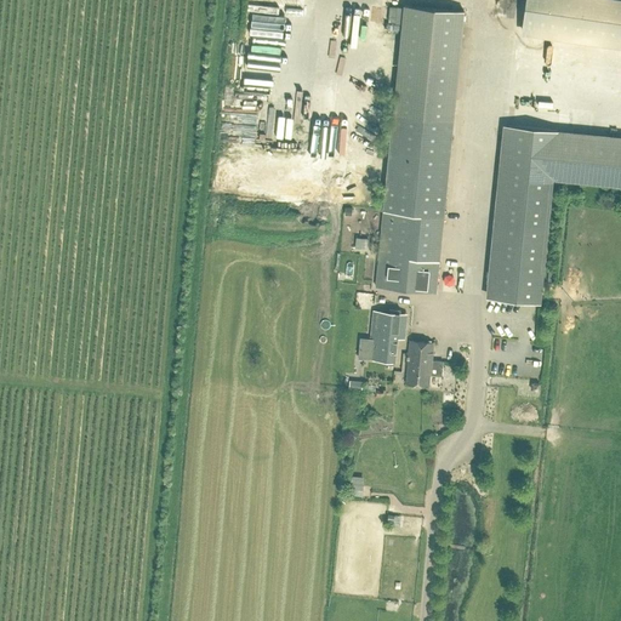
[(525,0),(522,28),(570,35),(574,0),(525,0)]
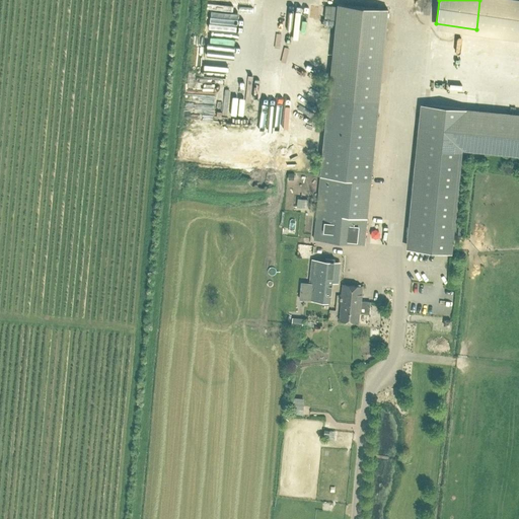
[(518,0),(479,0),(476,29),(518,35),(518,0)]
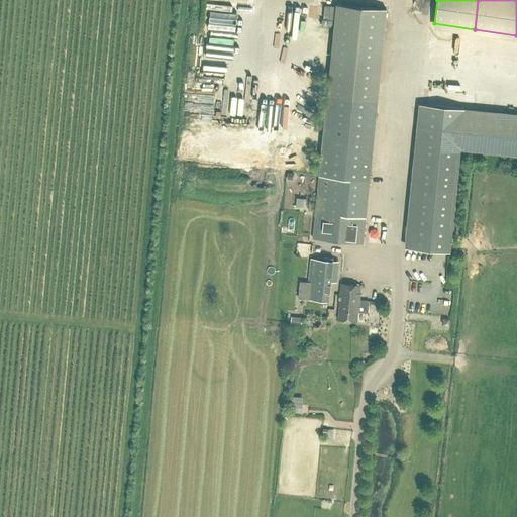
[(363,243),(378,99),(386,8),(336,4),(313,238),(363,243)]
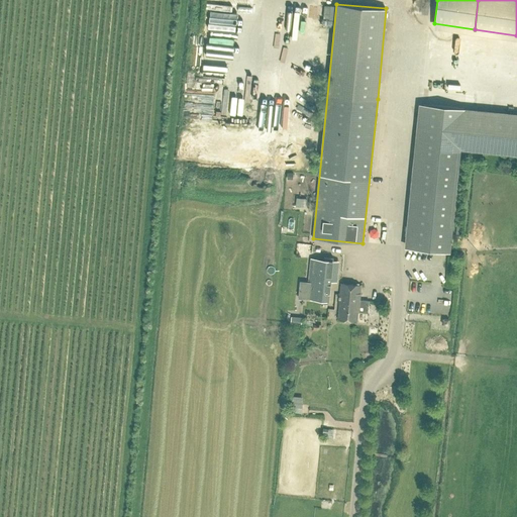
[(459,150),(463,108),(423,104),(409,247),(449,251),(459,150)]
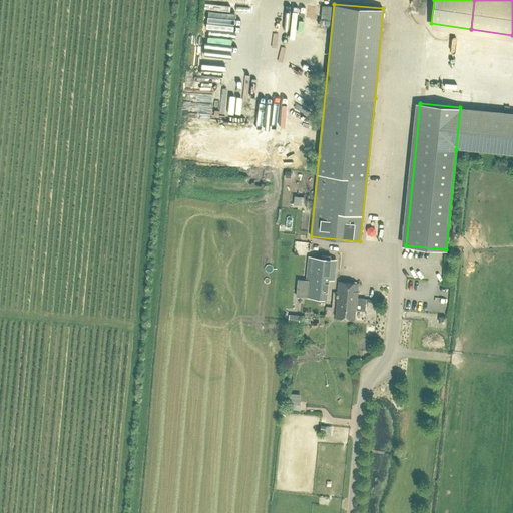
[(512,114),(460,107),(456,149),(512,155),(512,114)]
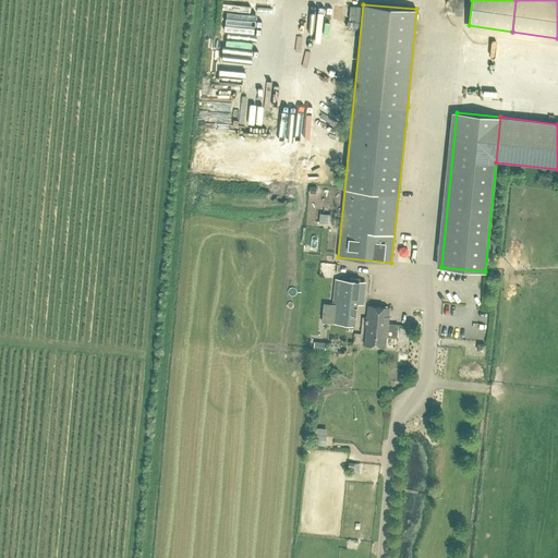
[(335,279),(330,323),(355,325),(359,291),(358,290),(359,281),(335,279)]
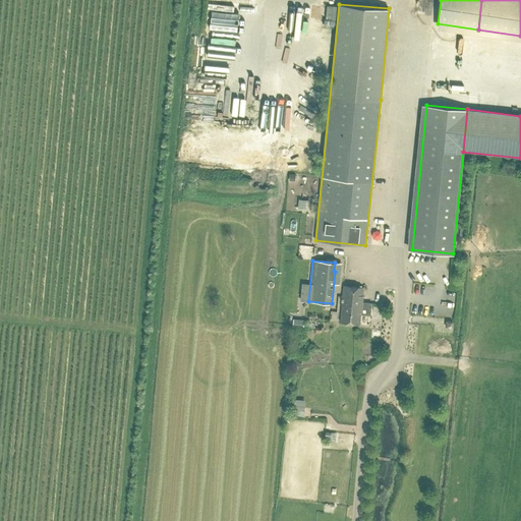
[(358,324),(359,324),(360,313),(363,286),(362,286),(362,287),(343,285),(341,305),(342,305),(340,321),(358,323),(358,324)]
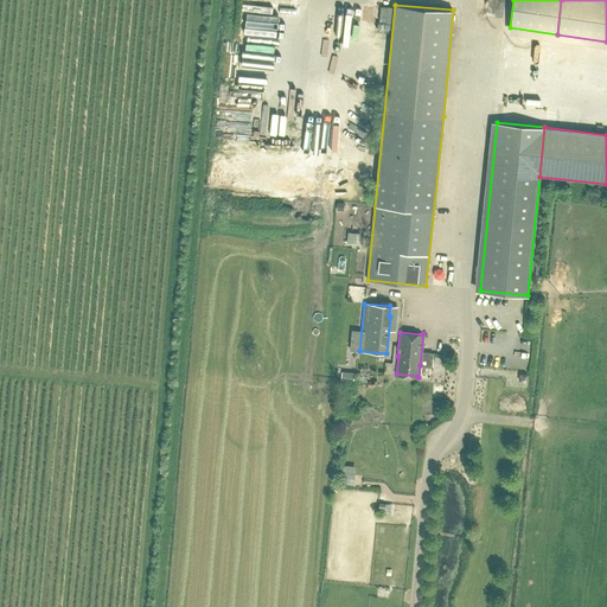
[(363,415),(374,426),(382,419),(371,408),(363,415)]
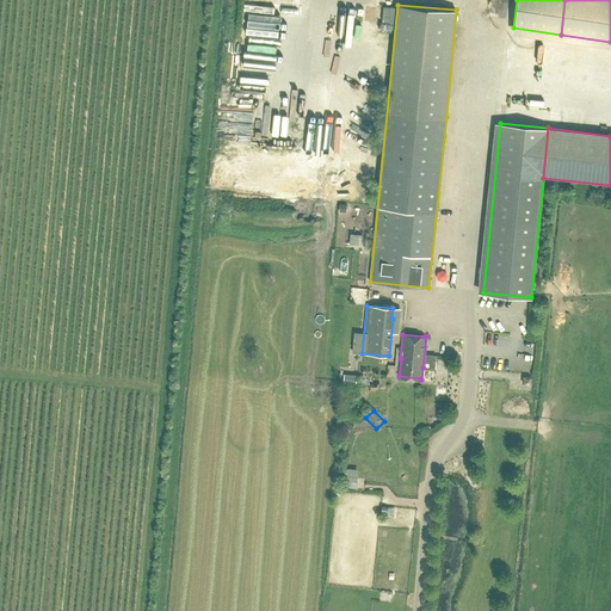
[(355,421),(341,417),(339,424),(352,429),(355,421)]
